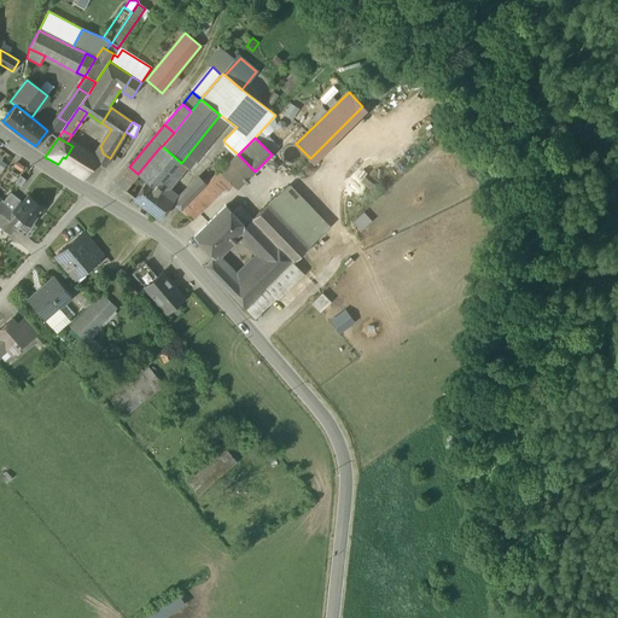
[(93,158),(73,146),(65,158),(63,157),(58,164),(82,180),(94,161),(94,159),(93,158)]
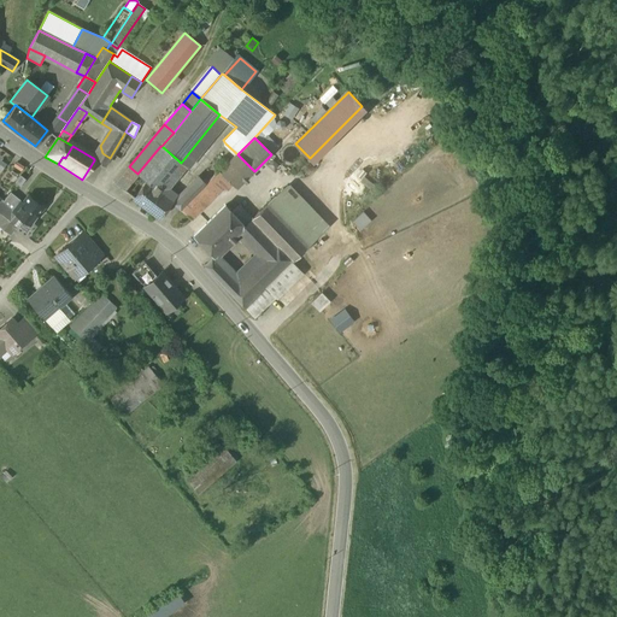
[(100,146),(93,158),(94,159),(94,160),(105,166),(110,158),(103,153),(100,146)]
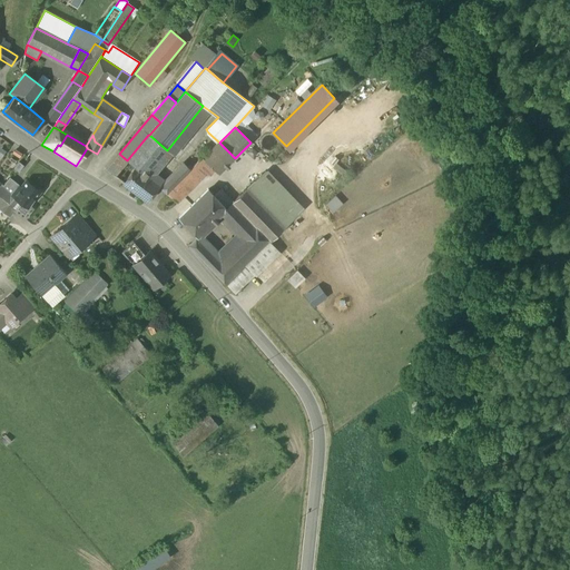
[(148,135),(127,160),(127,161),(135,167),(136,167),(146,176),(151,169),(167,150),(149,135),(148,135)]
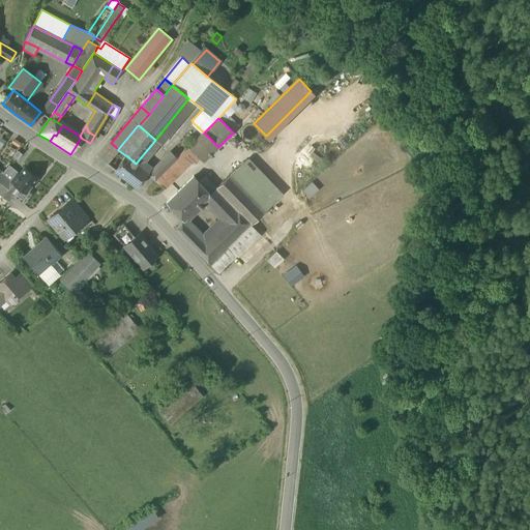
[(188,147),(200,158),(201,159),(205,159),(218,147),(204,133),(203,133),(188,147)]
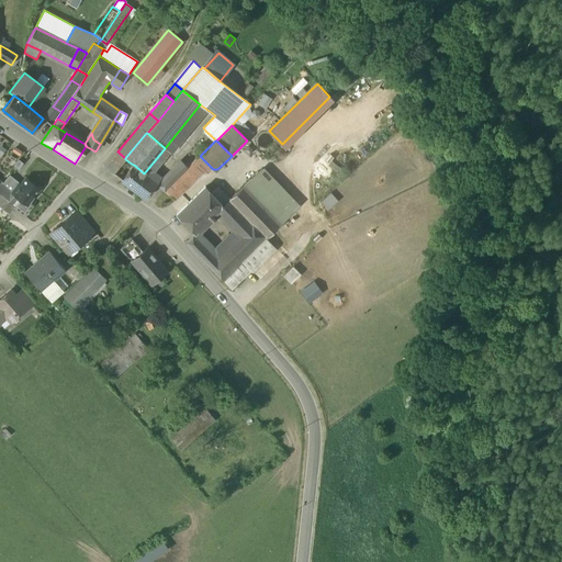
[(280,146),(272,153),(278,158),(284,153),(280,146)]
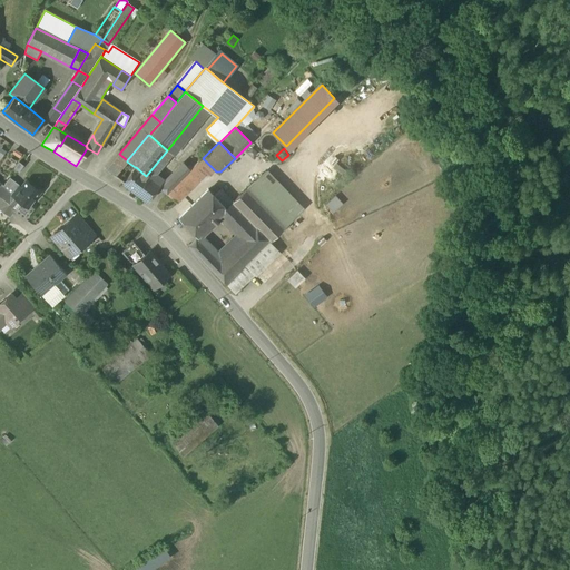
[(119,154),(106,170),(115,176),(127,161),(127,160),(119,154)]
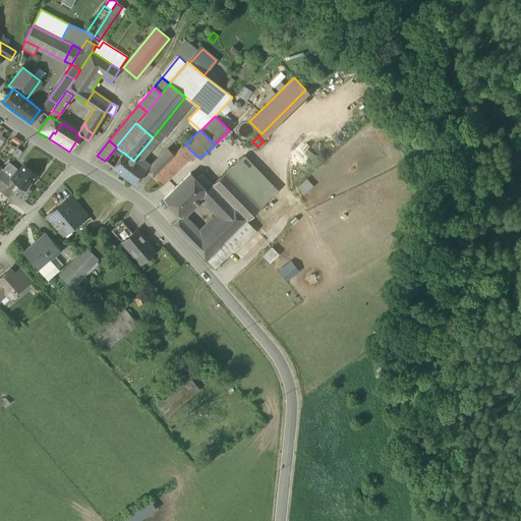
[(167,180),(180,167),(189,158),(191,161),(196,156),(185,145),(184,145),(173,156),(171,158),(153,176),(152,177),(162,185),(167,180)]
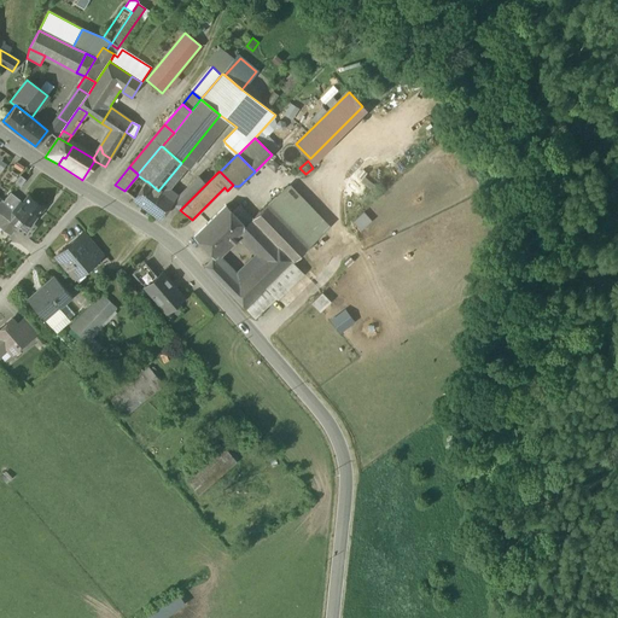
[(25,180),(21,176),(15,184),(19,187),(25,180)]
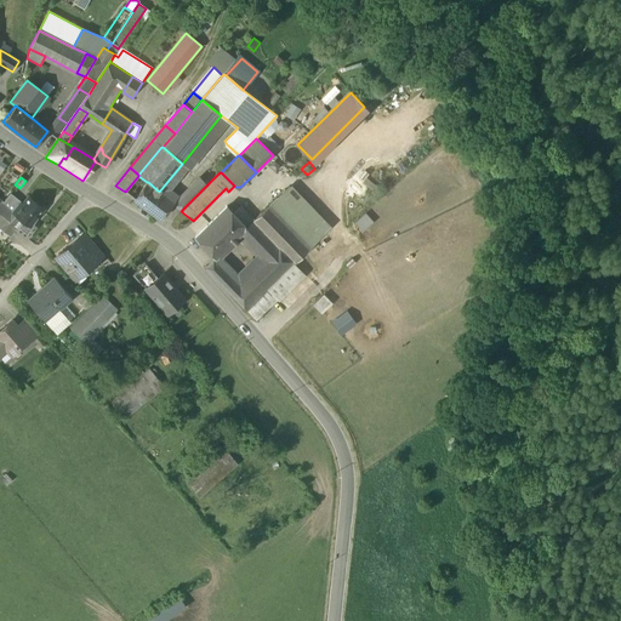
[(159,192),(172,203),(182,210),(204,188),(206,186),(200,180),(182,198),(165,184),(159,192)]
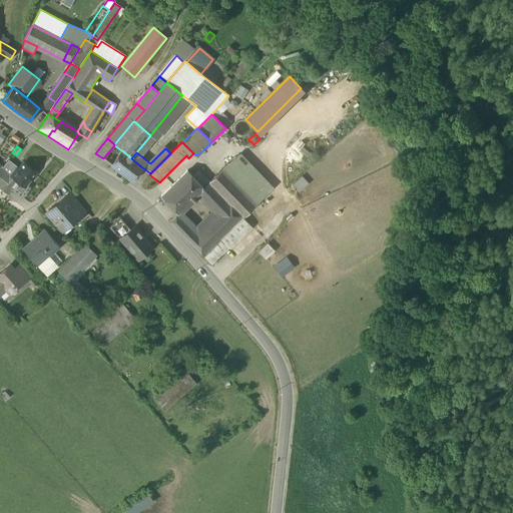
[(131,158),(122,150),(121,150),(111,165),(132,180),(142,167),(131,158)]
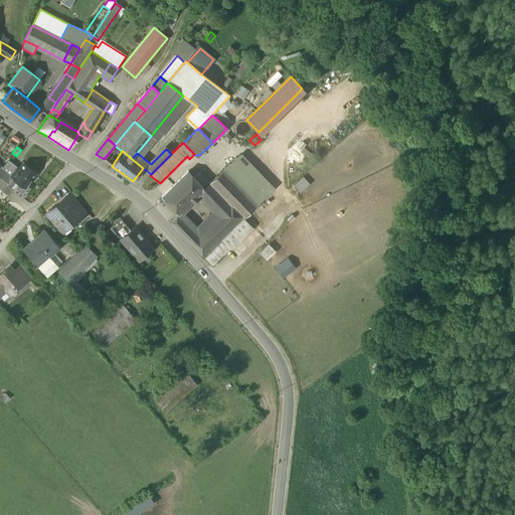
[(270,193),(236,157),(223,170),(258,205),(270,193)]
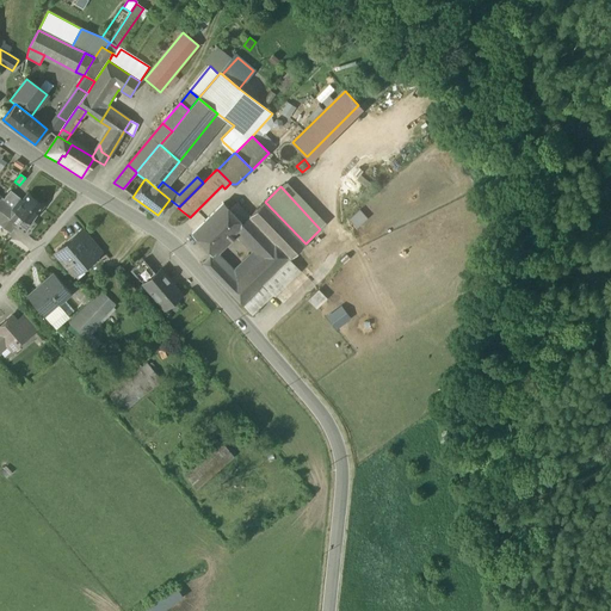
[(4,199),(1,198),(0,199),(0,222),(6,216),(19,199),(20,198),(10,191),(4,199)]
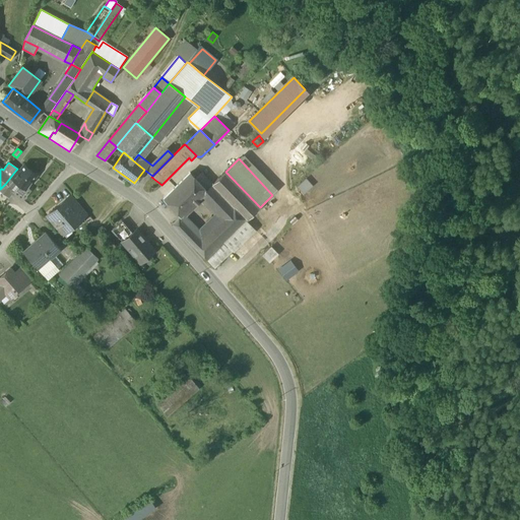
[(24,165),(19,171),(16,170),(5,184),(14,191),(12,193),(22,200),(30,191),(26,188),(37,175),(24,165)]
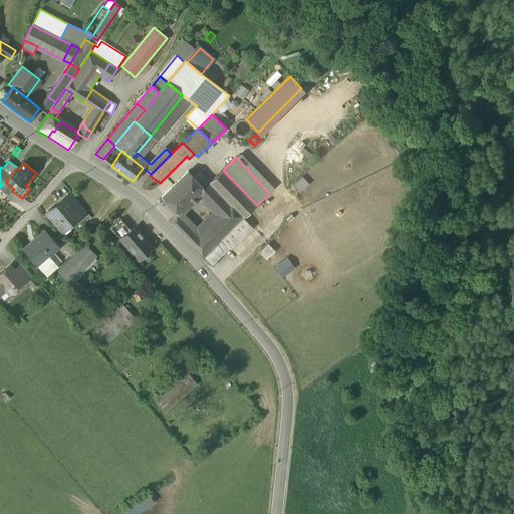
[(257,205),(223,170),(209,183),(204,188),(205,189),(198,195),(214,211),(203,221),(222,240),(229,248),(251,227),(243,219),(257,205)]
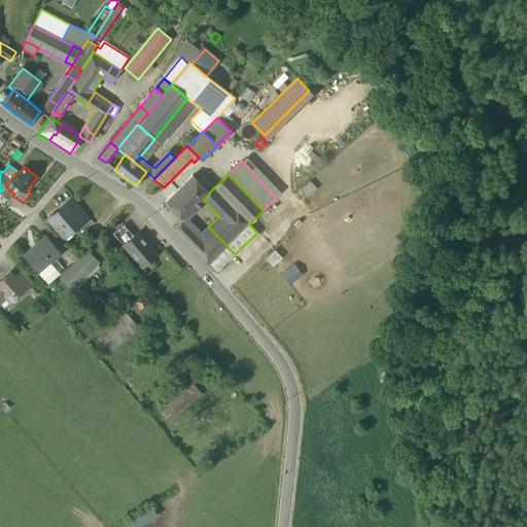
[(192,175),(165,202),(182,220),(203,200),(210,194),(209,192),(206,189),(192,175)]
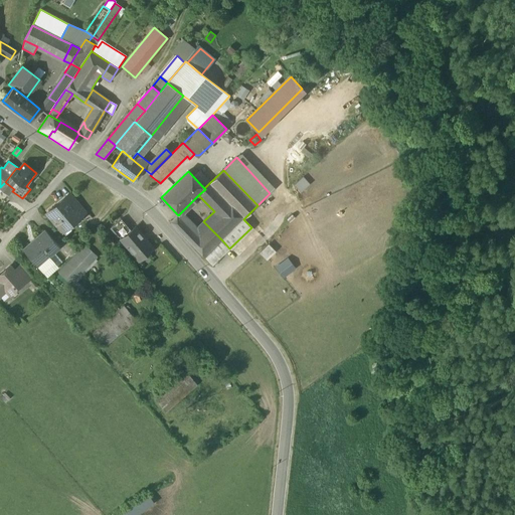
[(300,191),(309,184),(303,176),(293,184),(300,191)]
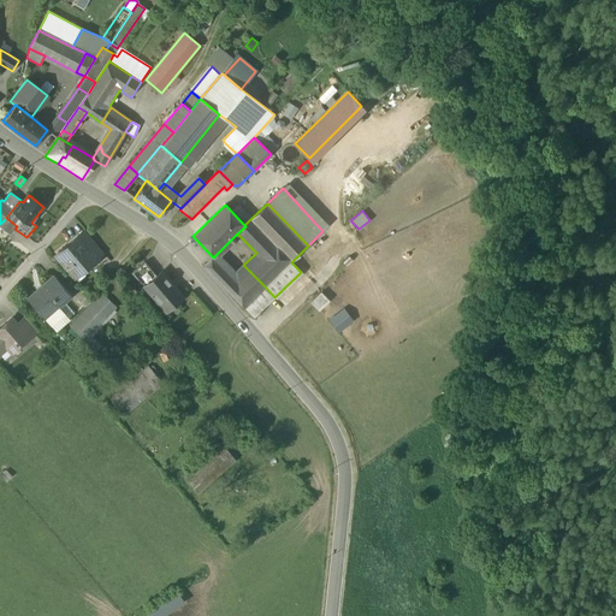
[(247,215),(241,221),(244,225),(250,219),(247,215)]
